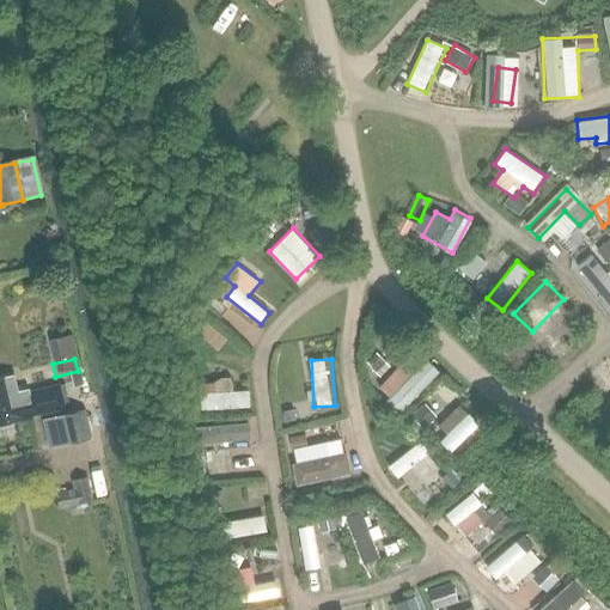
[(400,409),(428,382),(408,359),(378,386),(400,409)]
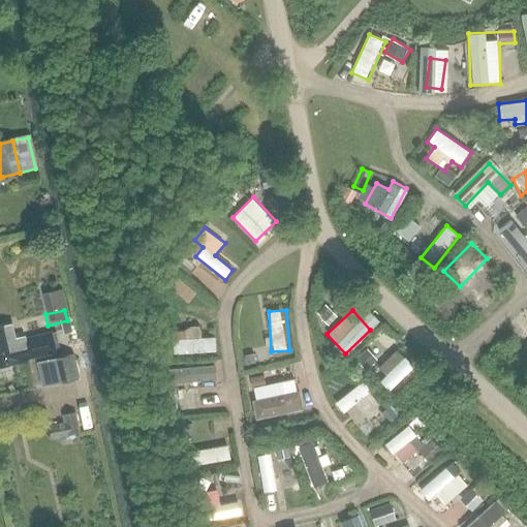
[(71,323),(63,326),(67,343),(75,341),(71,323)]
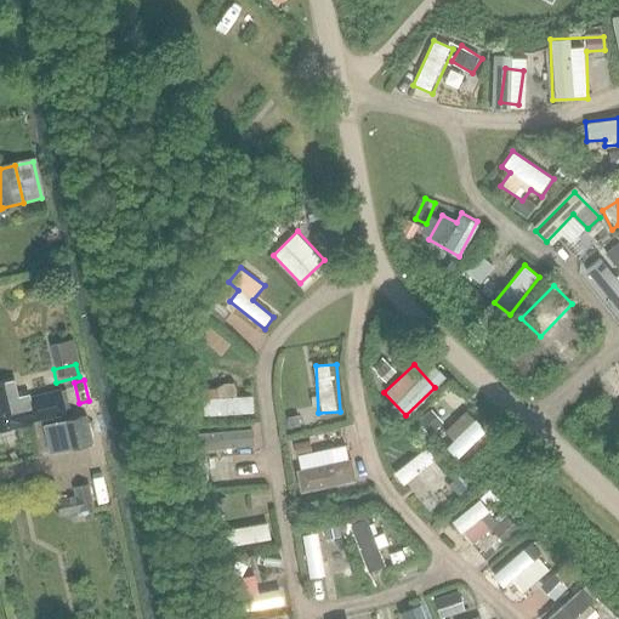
[(0,433),(21,430),(66,419),(60,392),(22,401),(24,410),(17,413),(11,386),(0,388),(0,433)]
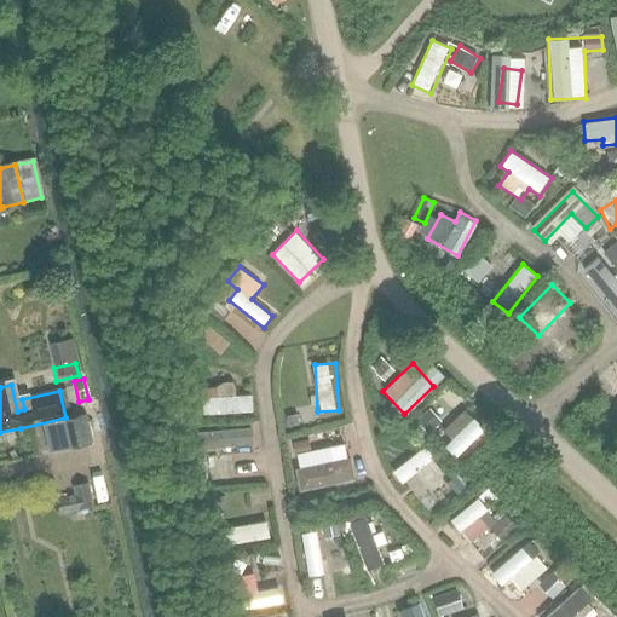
[(461,415),(440,434),(461,456),(483,437),(461,415)]
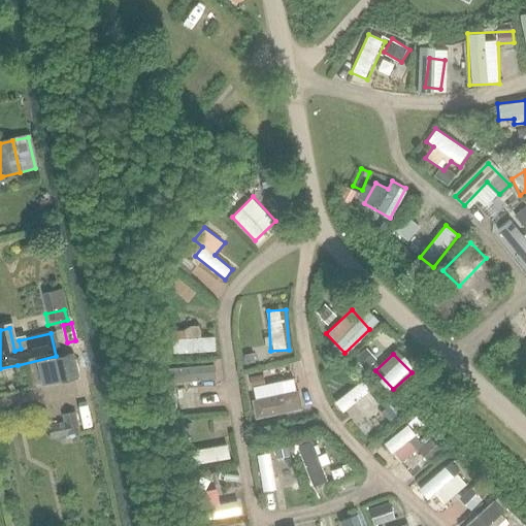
[(46,364),(52,389),(74,383),(68,359),(46,364)]
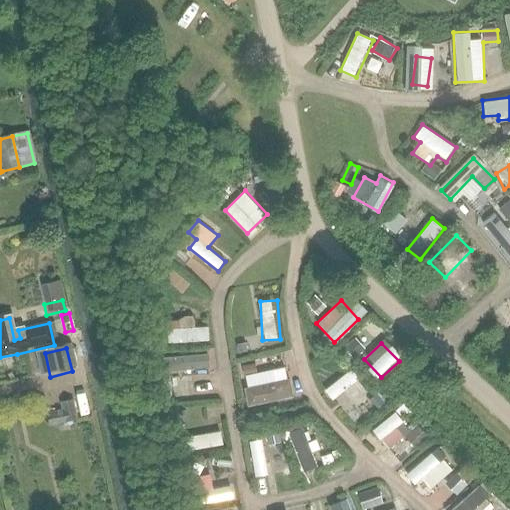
[(45,353),(33,356),(39,380),(50,377),(45,353)]
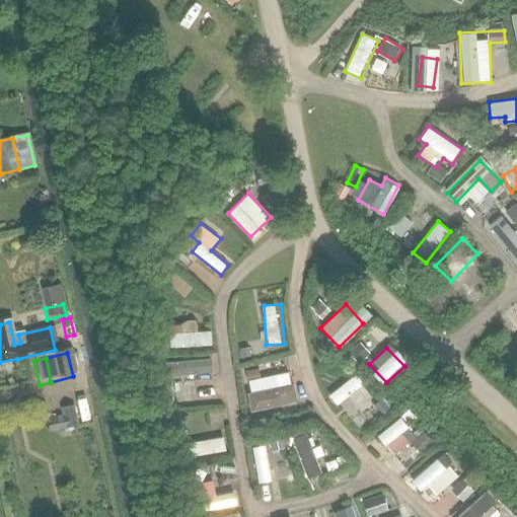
[(212,359),(158,362),(159,377),(213,374),(212,359)]
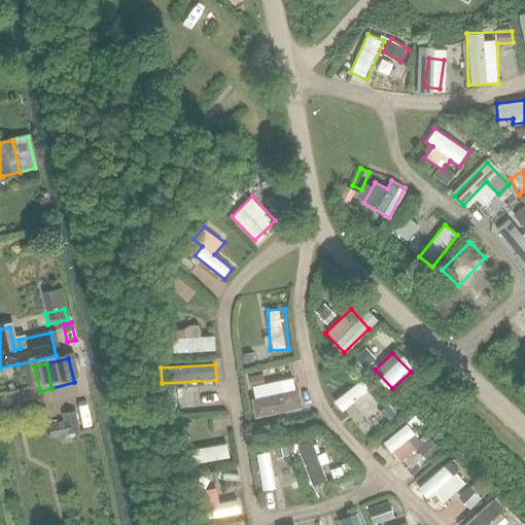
[(271,391),(263,392),(264,403),(294,398),(290,374),(269,377),(271,391)]
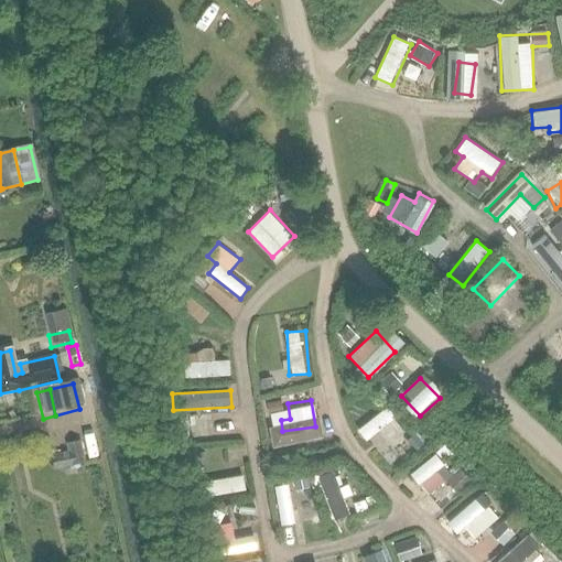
[(358,429),(368,442),(400,418),(390,404),(358,429)]
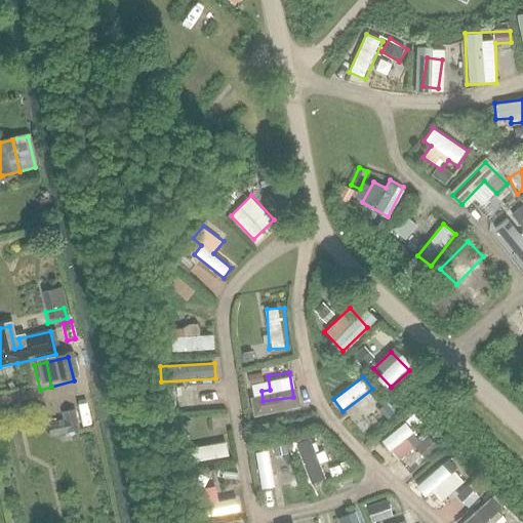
[(78,433),(73,412),(59,415),(61,423),(46,426),(49,439),(78,433)]
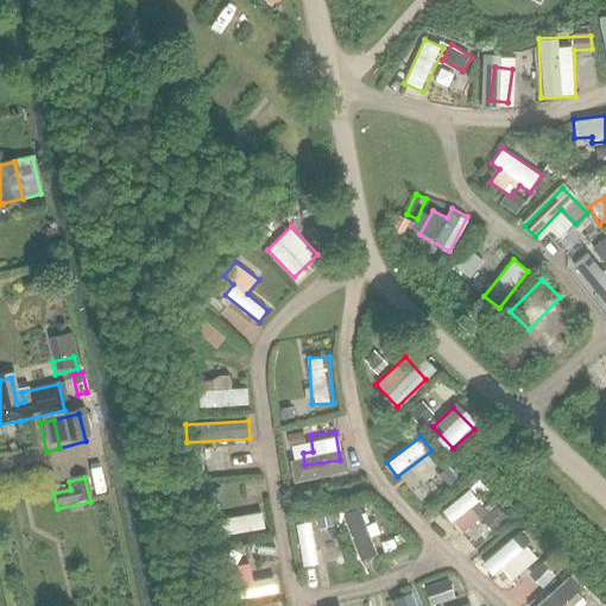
[(472,506),(491,492),(483,480),(443,510),(462,536),(483,521),(472,506)]
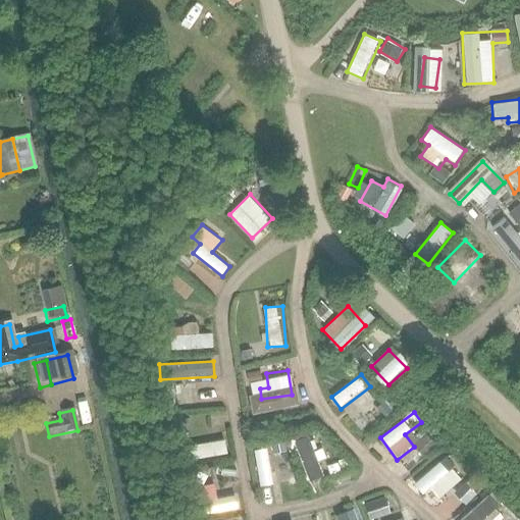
[(293,442),(308,480),(325,474),(310,434),(293,442)]
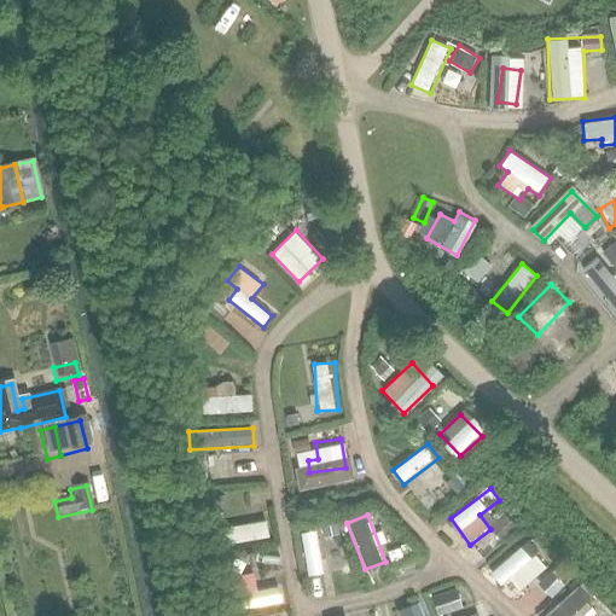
[(324,538),(342,536),(341,519),(323,521),(323,532),(303,533),(306,575),(326,574),(324,538)]
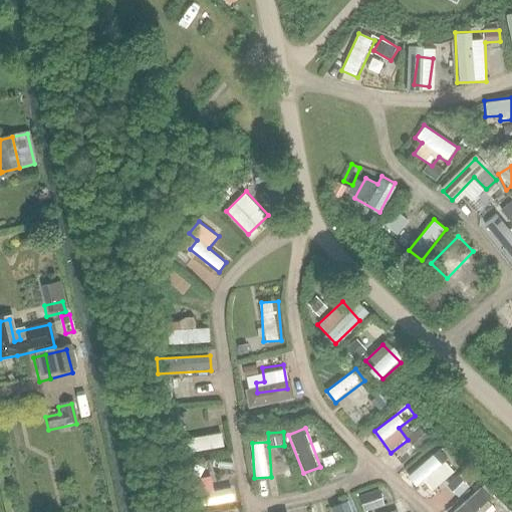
[(185,452),(227,447),(226,434),(183,439),(185,452)]
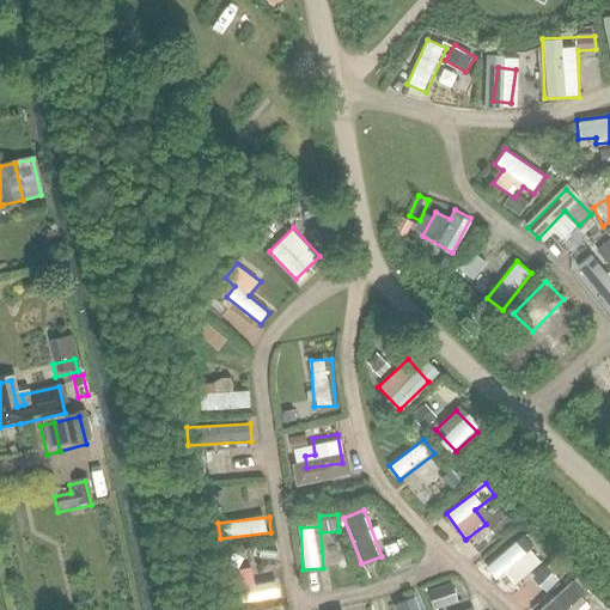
[(507,574),(514,584),(540,566),(520,541),(486,566),(498,583),(507,574)]
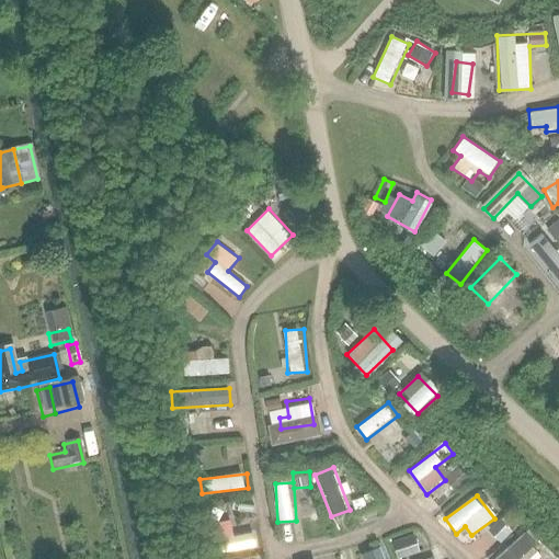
[(219,550),(252,547),(251,534),(230,536),(228,505),(200,508),(203,542),(218,540),(219,550)]
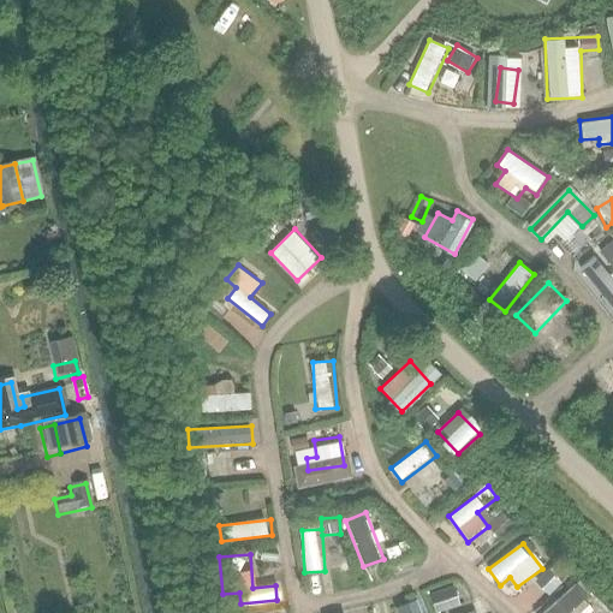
[(575,582),(541,612),(570,612),(588,596),(575,582)]
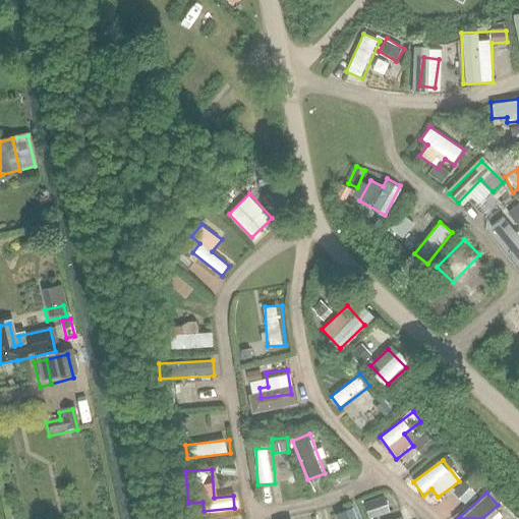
[(361,518),(357,505),(332,514),(333,518),(361,518)]
